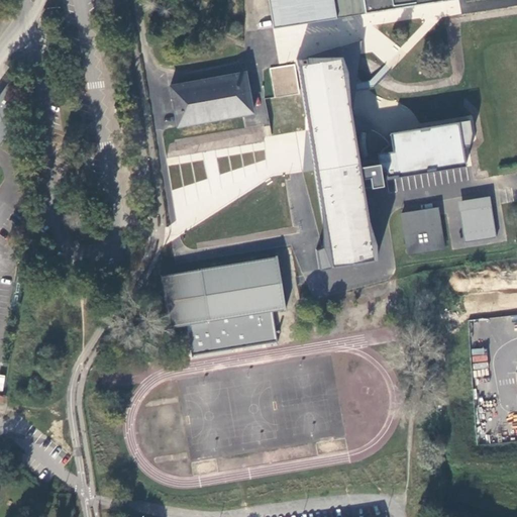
[(268,0),(274,28),(336,18),(332,0),(268,0)]
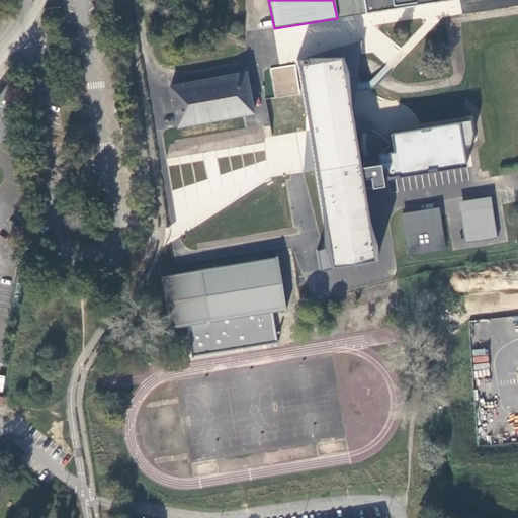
[(333,0),(337,18),(366,14),(363,0),(333,0)]
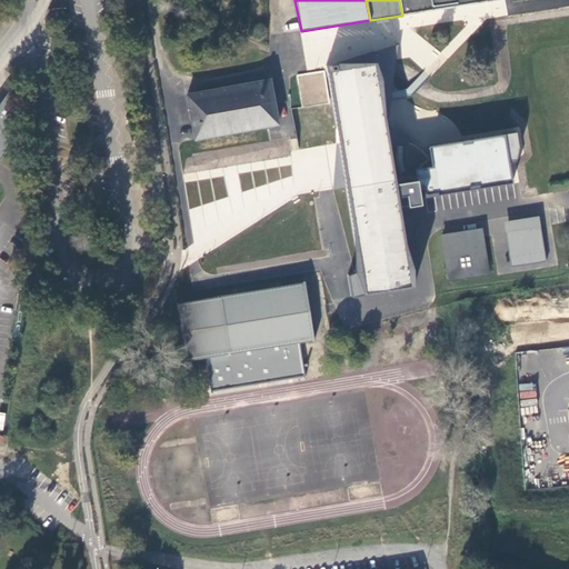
[(399,0),(402,16),(493,0),(399,0)]
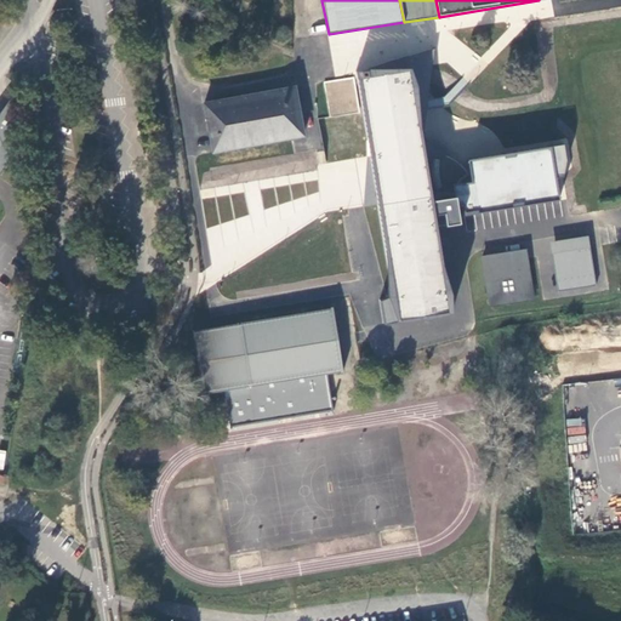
[(359,77),(397,320),(450,312),(432,201),(423,153),(410,69),(369,75),(369,70),(362,72),(363,77),(359,77)]
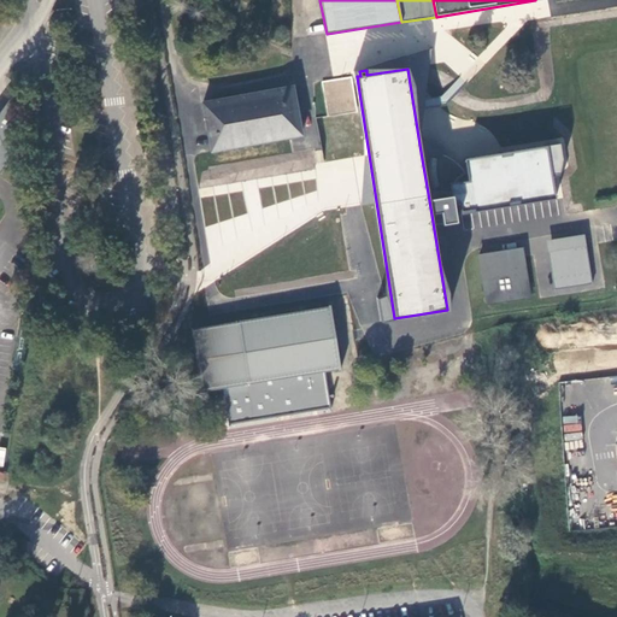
[(322,82),(328,117),(357,112),(351,77),(322,82)]
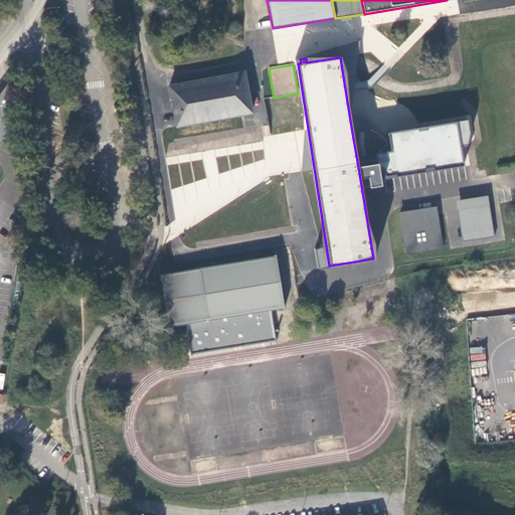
[(170,87),(177,126),(252,113),(244,72),(170,87)]
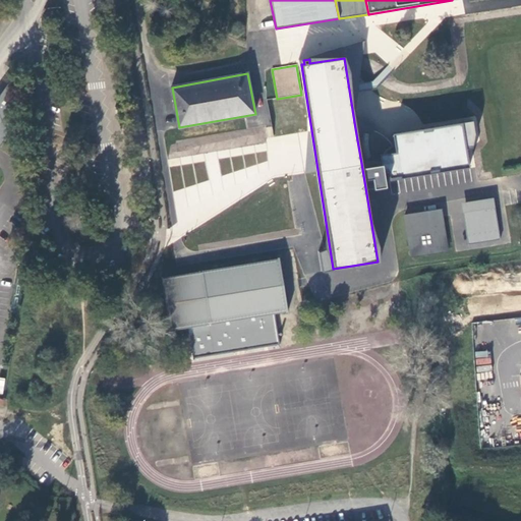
[(0,110),(11,118),(7,90),(0,100),(0,110)]
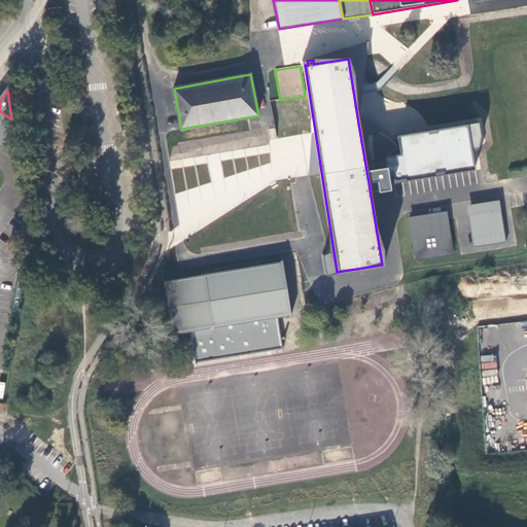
[(11,119),(0,111),(0,143),(9,131),(12,126),(11,119)]
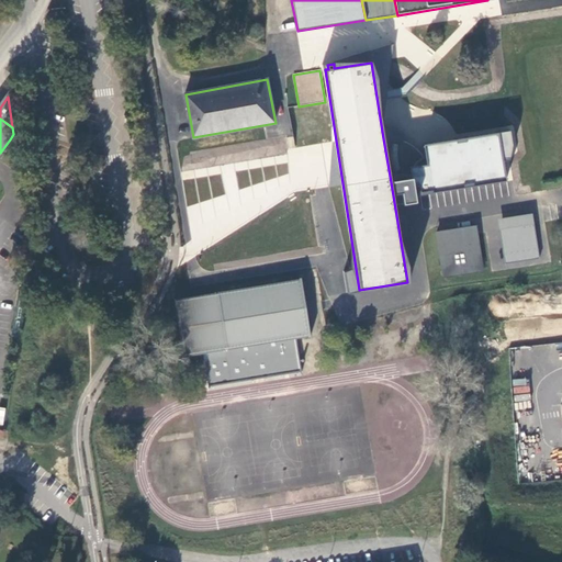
[(383,138),(391,182),(411,179),(412,186),(418,184),(419,191),(431,189),(431,191),(463,186),(463,184),(473,182),(473,184),(505,179),(497,132),(464,137),(465,139),(457,141),(457,138),(424,144),(426,160),(423,156),(418,152),(415,148),(411,145),(400,141),(390,138),(383,138)]
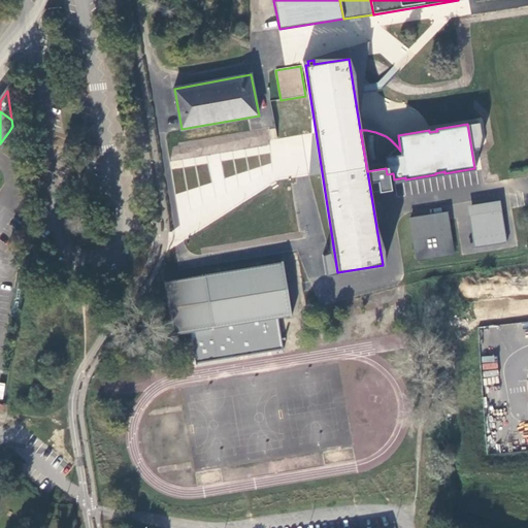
[(419,193),(417,179),(403,180),(405,194),(419,193)]
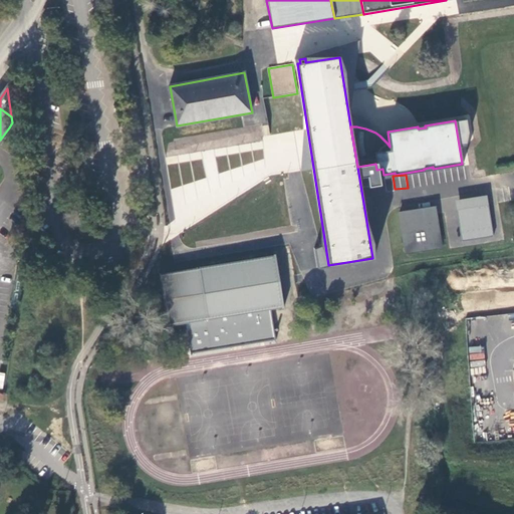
[(452,202),(456,222),(497,215),(494,195),(452,202)]
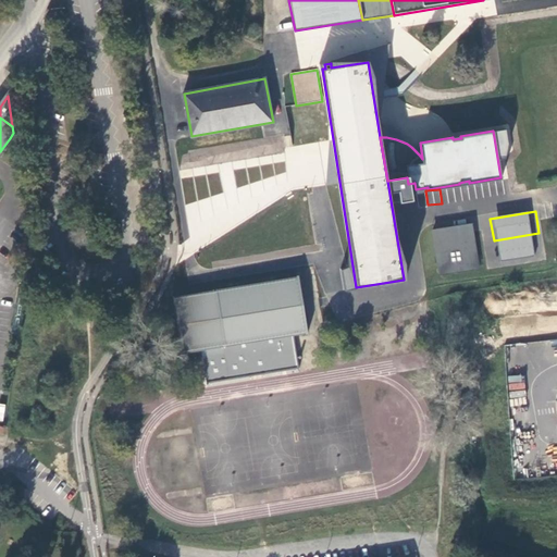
[(473,225),(432,231),(438,271),(479,265),(473,225)]
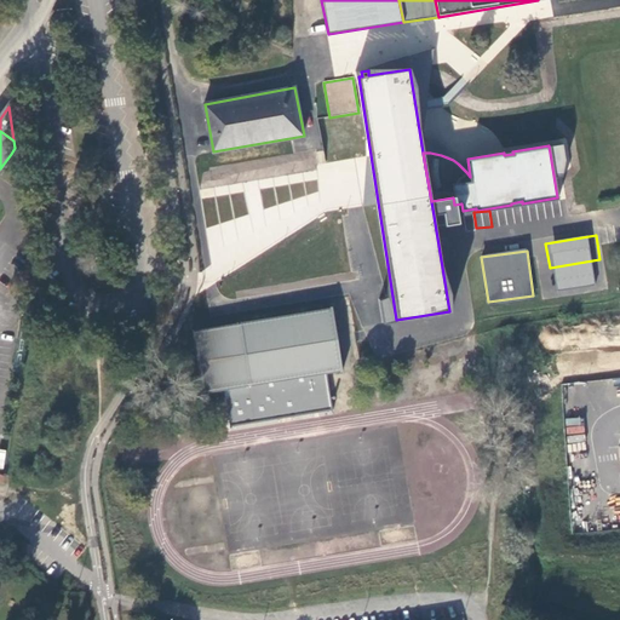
[(342,372),(331,309),(190,333),(195,363),(201,396),(223,392),(229,430),(331,413),(325,375),(342,372)]
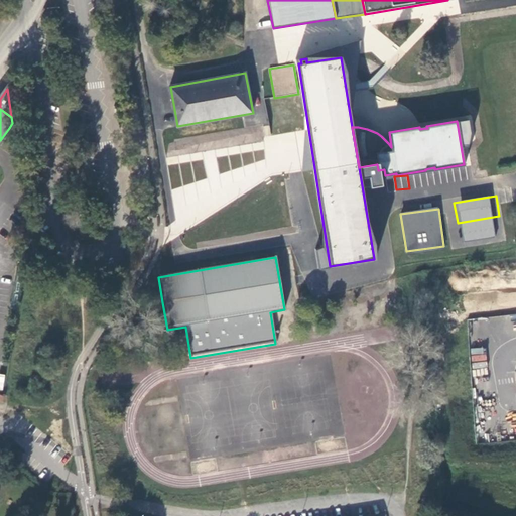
[(472,362),(484,361),(483,348),(471,349),(472,362)]
